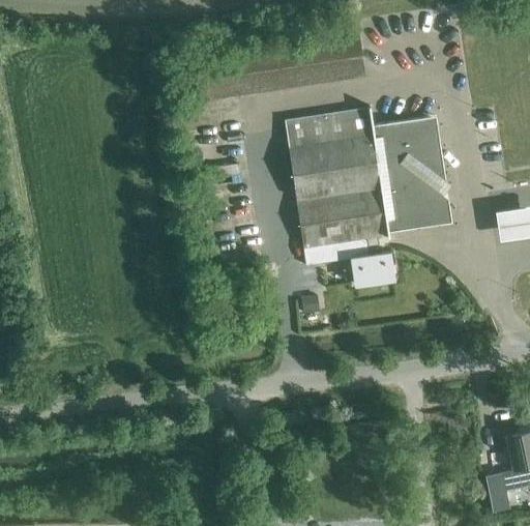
[(195,60),(201,100),(364,75),(357,34),(195,60)]
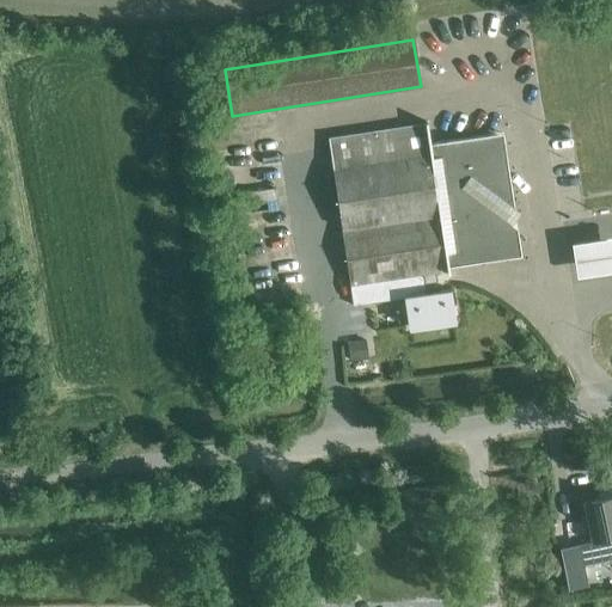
[(435,275),(435,276),(447,275),(447,277),(450,277),(448,270),(522,259),(503,133),(430,143),(427,122),(426,122),(426,124),(329,139),(352,306),(393,300),(391,281),(435,275)]
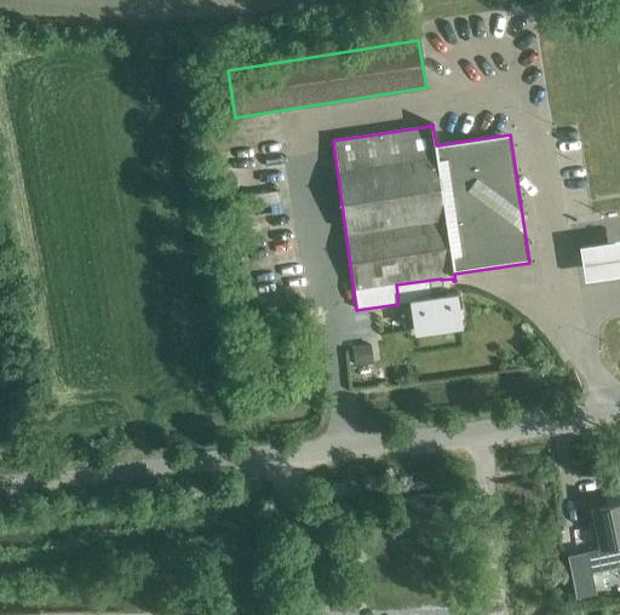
[(619,242),(601,246),(578,249),(585,283),(607,280),(619,276),(619,242)]
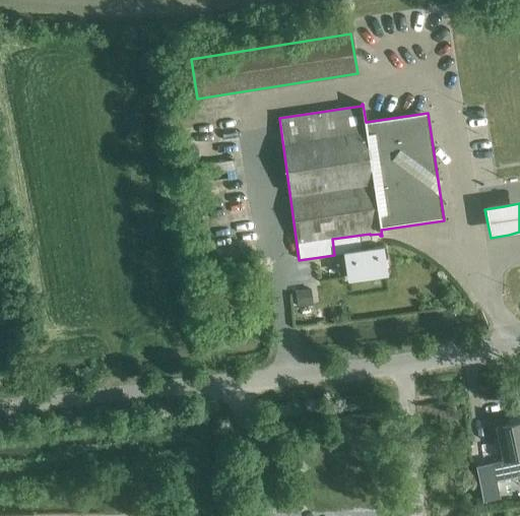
[(372,249),(370,235),(370,234),(332,239),(334,255),(345,253),(348,280),(388,275),(385,247),(372,249)]
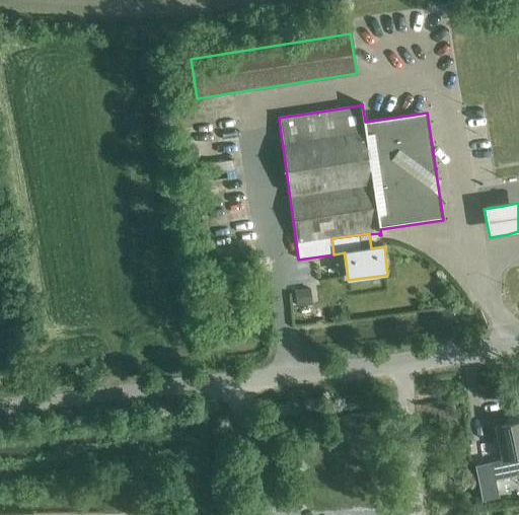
[(475,469),(483,503),(499,499),(496,483),(518,476),(518,424),(495,430),(502,463),(475,469)]
